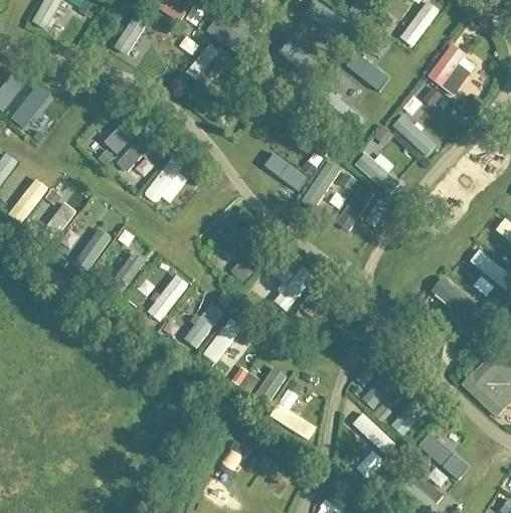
[(55,0),(86,22),(96,7),(86,0),(55,0)]
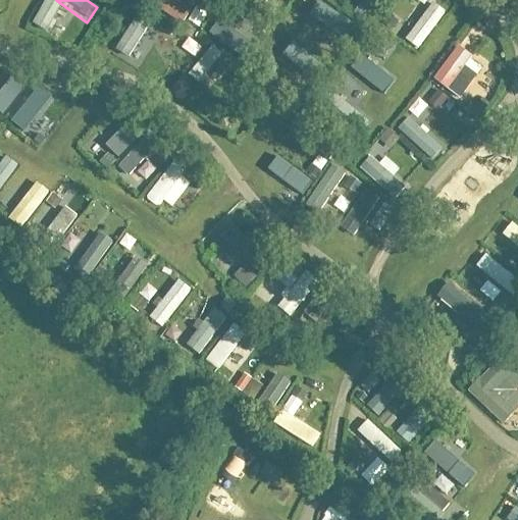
[(186,22),(198,0),(151,0),(150,3),(186,22)]
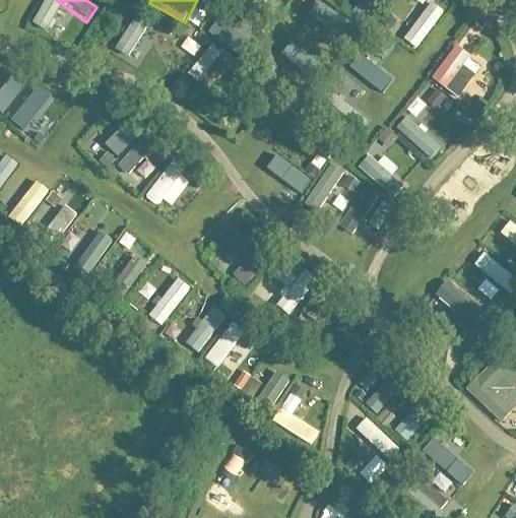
[(512,9),(515,4),(515,0),(511,0),(507,5),(512,9)]
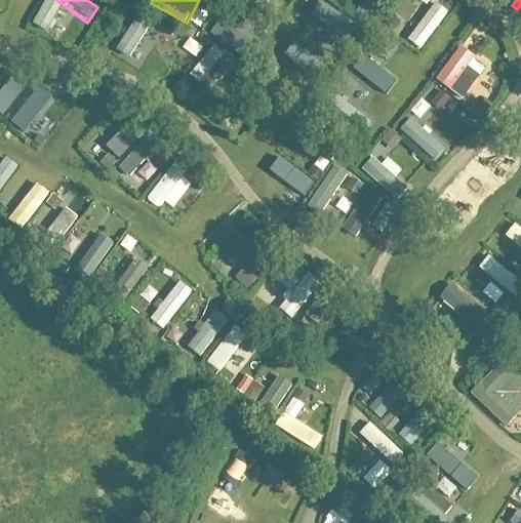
[(119,46),(134,54),(154,18),(138,10),(119,46)]
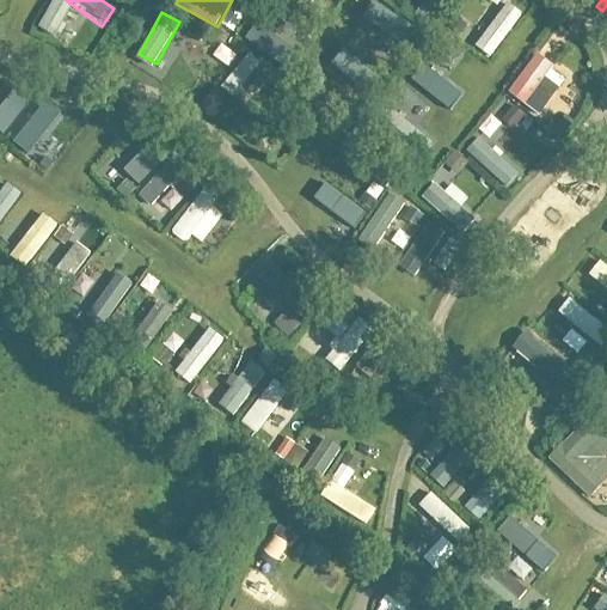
[(560,53),(570,36),(559,30),(550,47),(560,53)]
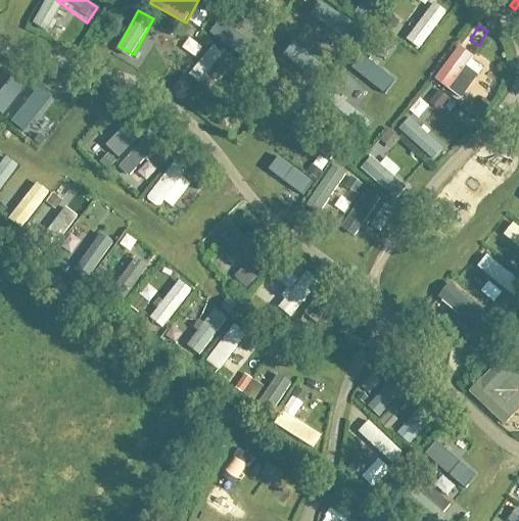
[(280,47),(321,73),(329,60),(288,34),(280,47)]
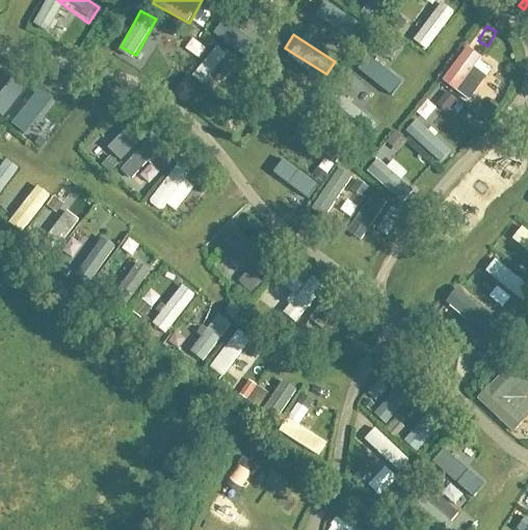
[(465,41),(439,74),(454,85),(479,52),(465,41)]
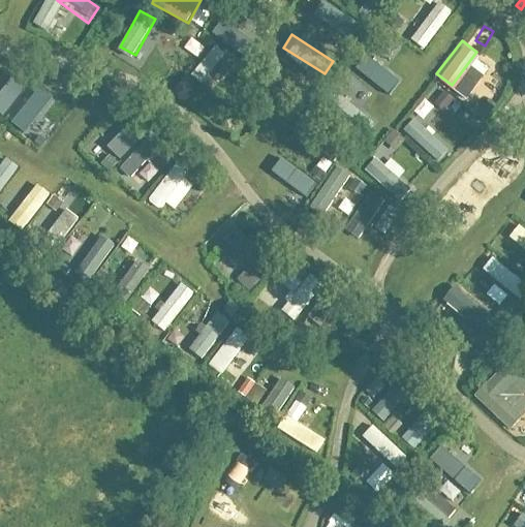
[(214,44),(190,73),(202,82),(225,53),(214,44)]
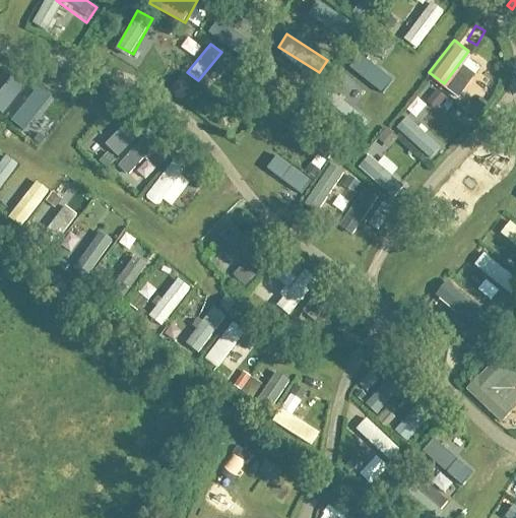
[(380,88),(388,78),(359,56),(350,66),(380,88)]
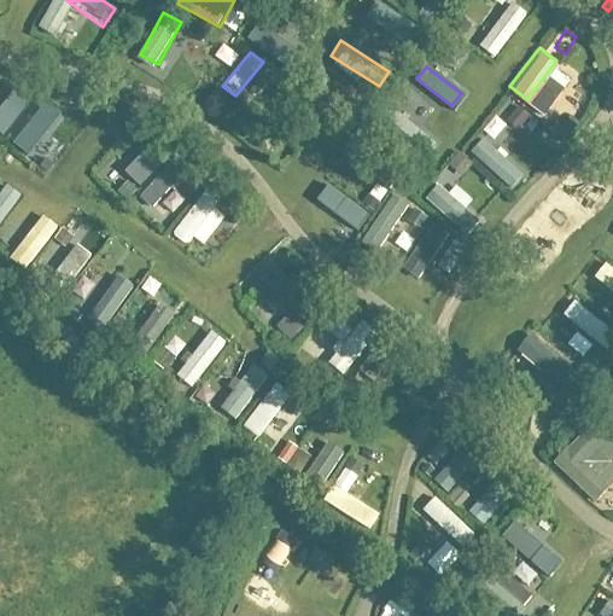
[(0,120),(5,123),(24,88),(7,79),(0,92),(0,120)]
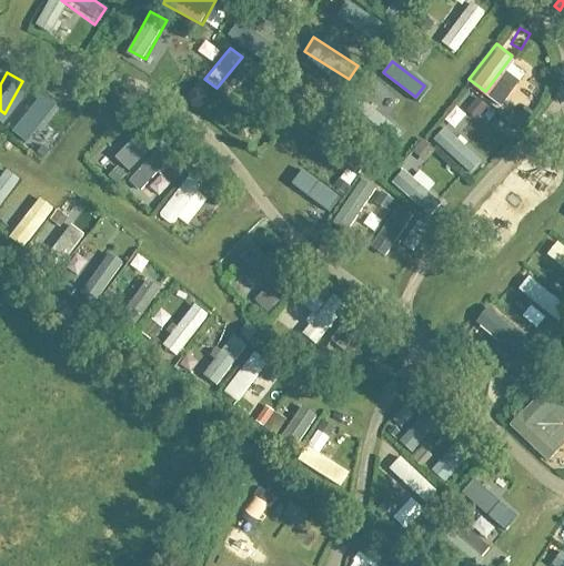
[(462,109),(475,120),(487,104),(475,94),(462,109)]
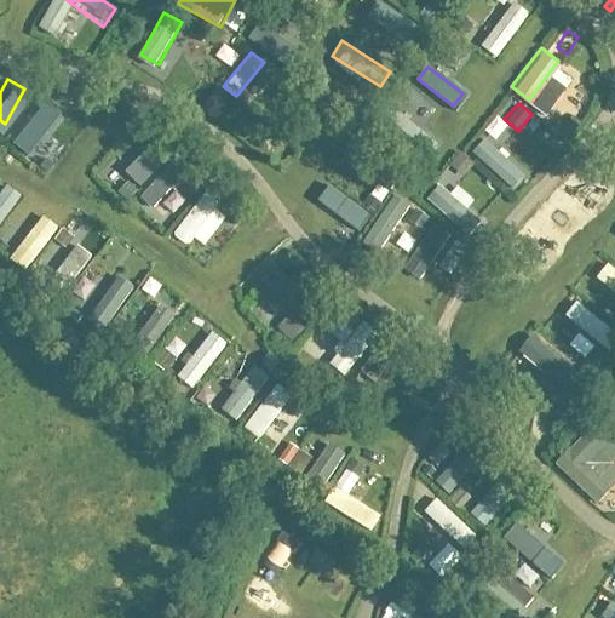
[(418,104),(401,124),(413,133),(430,115),(418,104)]
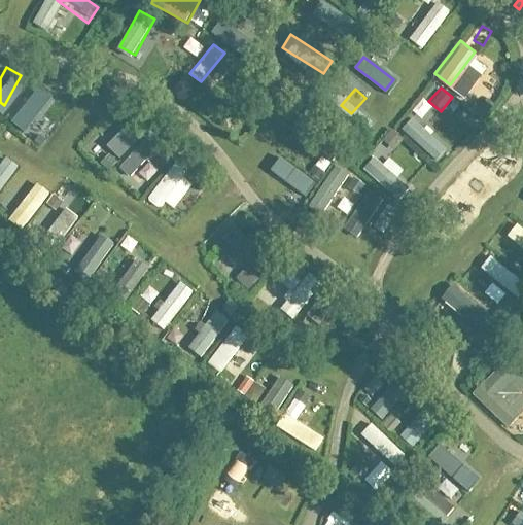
[(437,160),(447,148),(411,114),(401,126),(437,160)]
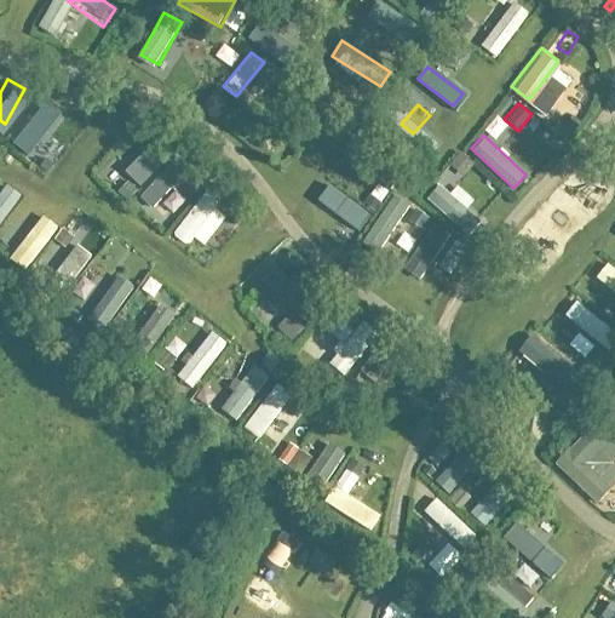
[(121,176),(134,189),(168,156),(155,143),(121,176)]
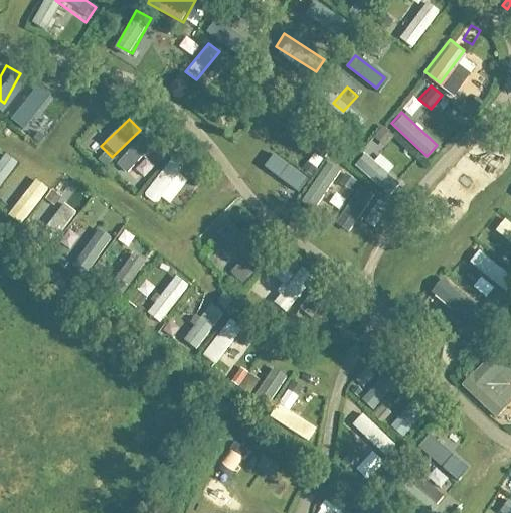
[(358,157),(364,145),(352,139),(346,151),(358,157)]
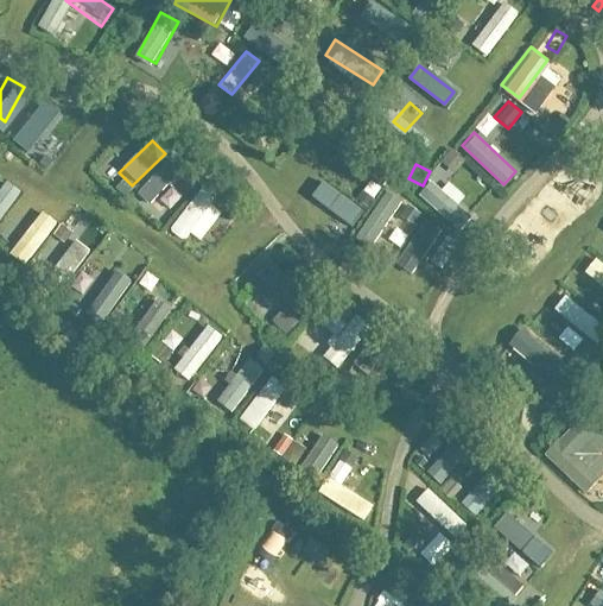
[(158,194),(171,176),(160,166),(146,185),(158,194)]
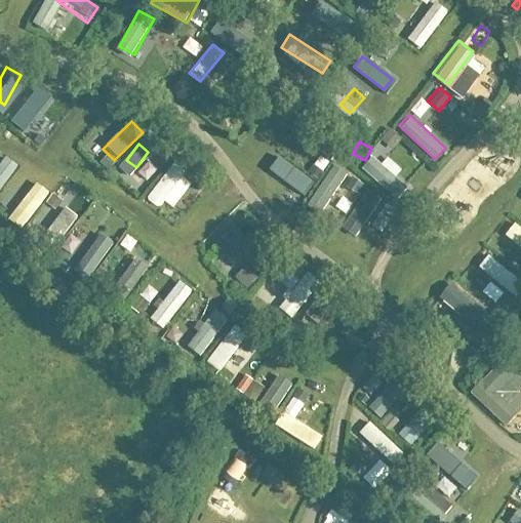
[(311,182),(277,157),(267,170),(301,196),(311,182)]
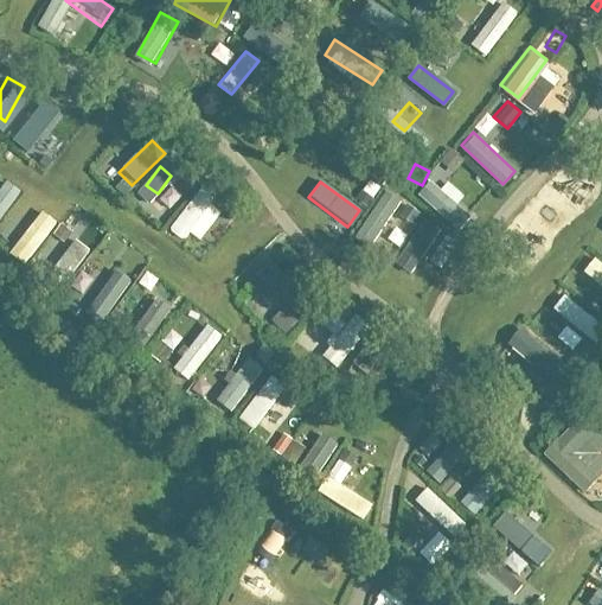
[(196,189),(185,211),(197,217),(207,195),(196,189)]
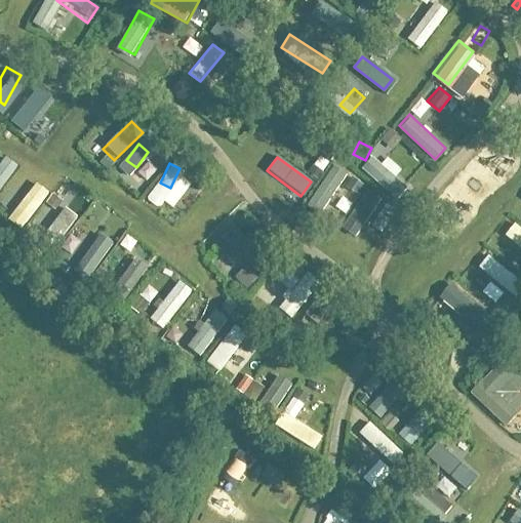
[(4,168),(0,172),(0,196),(16,180),(4,168)]
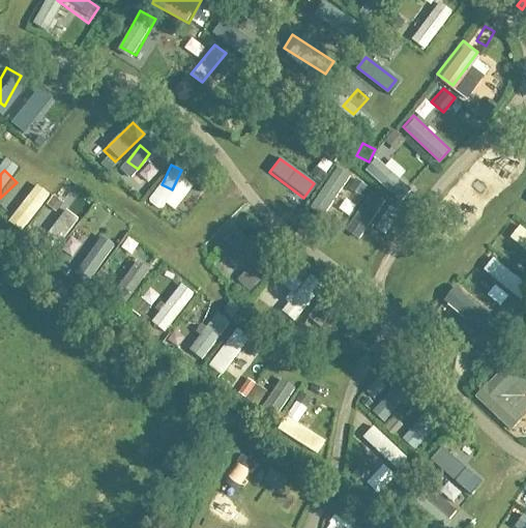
[(22,204),(35,213),(56,185),(41,176),(22,204)]
